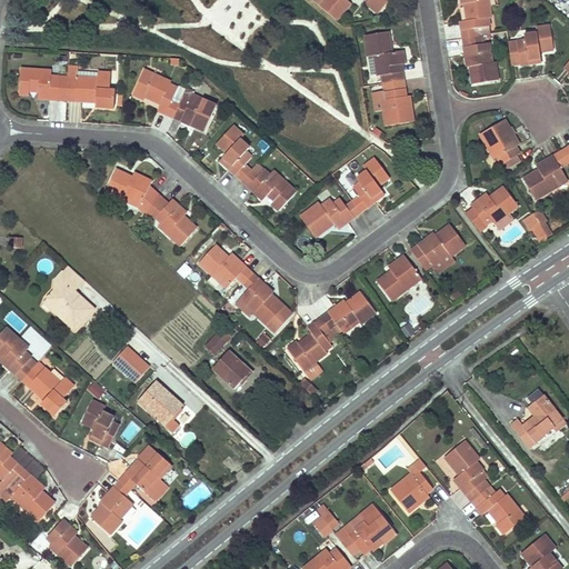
[(320,0),(318,3),(336,18),(349,2),(347,0),(320,0)]
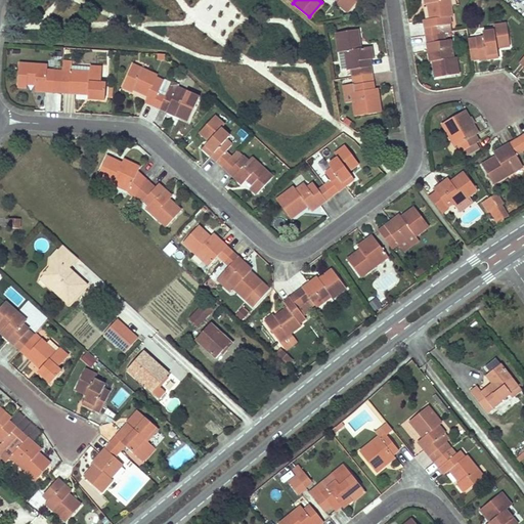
[(336,0),(336,1),(347,10),(356,0),(336,0)]
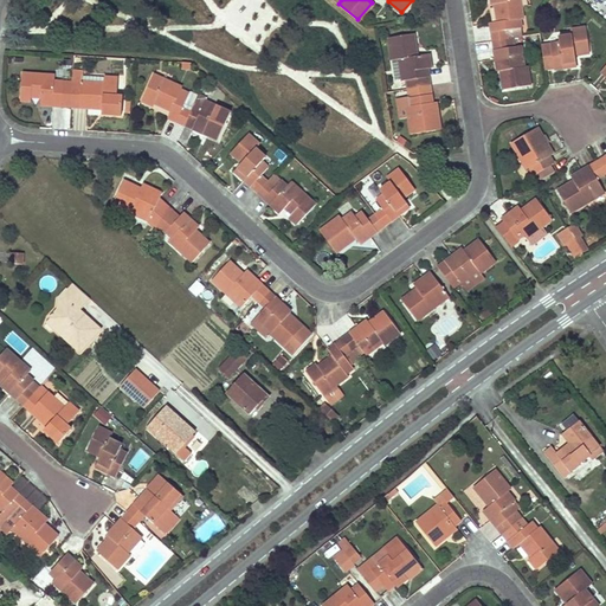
[(491,39),(504,37),(504,30),(520,27),(519,18),(521,18),(517,0),(490,0),(491,4),(494,2),(496,21),(489,21),(491,39)]
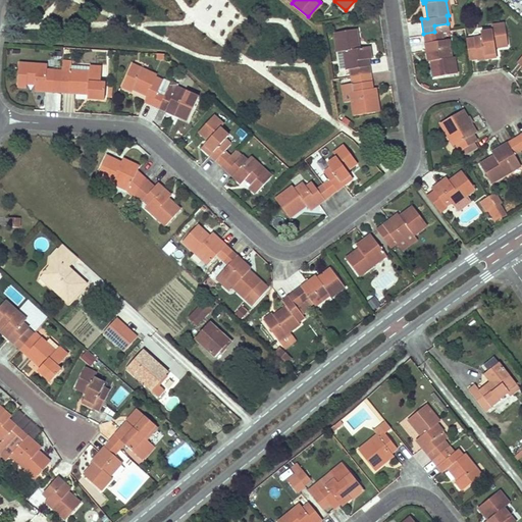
[(478,0),(475,0),(471,5),(475,9),(481,2),(478,0)]
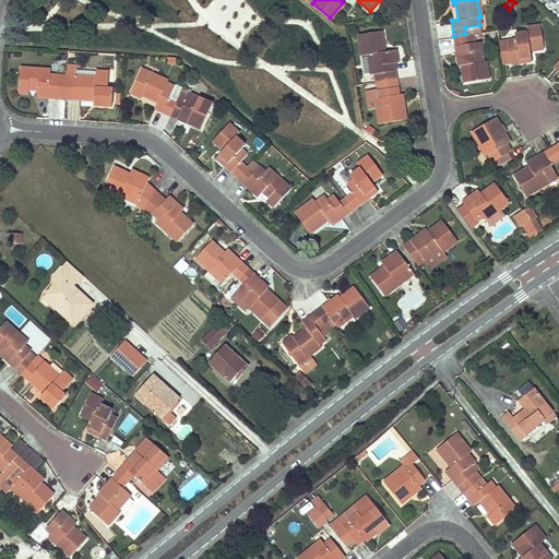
[(526,31),(497,36),(501,63),(510,62),(510,63),(531,59),(530,49),(543,47),(538,24),(525,26),(526,31)]
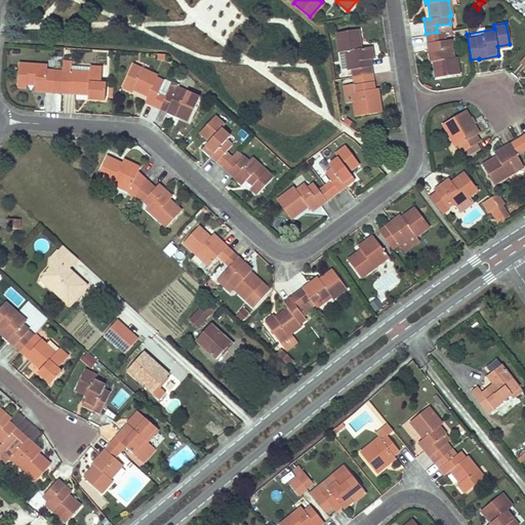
[(352,68),(353,76),(371,72),(370,65),(370,58),(372,57),(370,45),(360,46),(358,29),(336,32),(340,68),(348,67),(348,68),(352,68)]
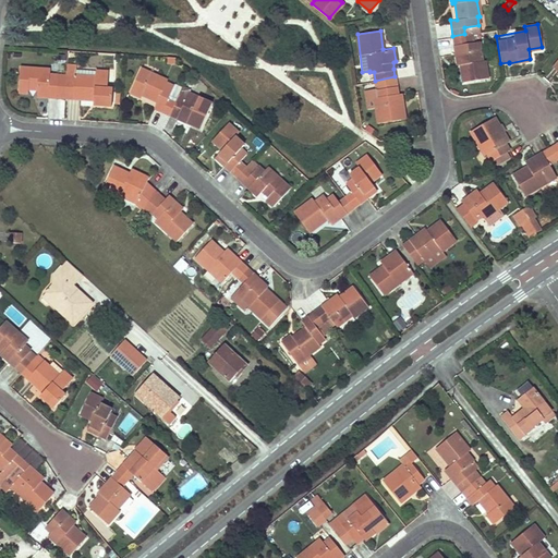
[(464,34),(452,36),(457,64),(460,64),(462,81),(487,77),(484,59),(481,59),(477,40),(473,41),(472,33),(464,34)]
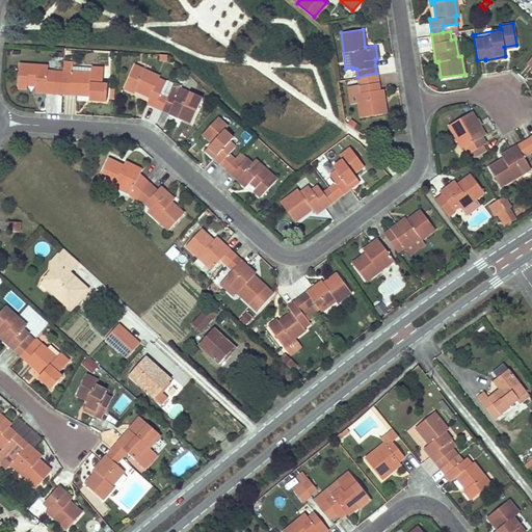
[(69,91),(70,92),(89,94),(88,98),(106,99),(106,83),(102,83),(103,68),(72,65),(72,61),(63,61),(62,72),(71,72),(69,91)]
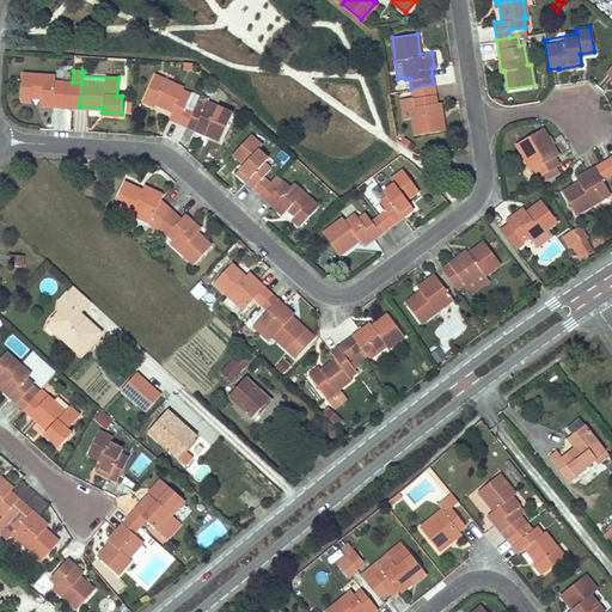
[(22,72),(19,101),(30,101),(31,97),(42,97),(41,103),(71,105),(72,83),(55,80),(55,74),(22,72)]
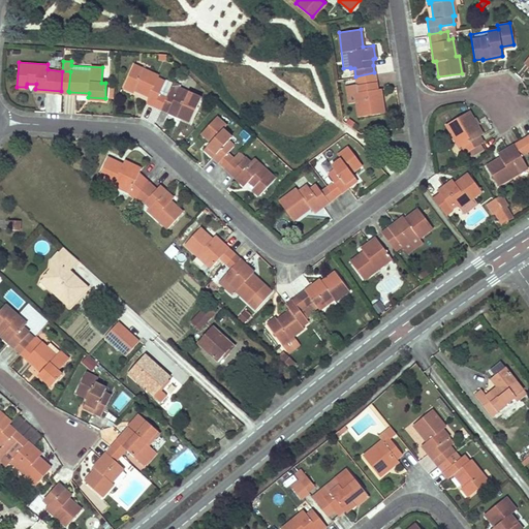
[(133,64),(123,86),(133,91),(134,89),(148,95),(146,101),(159,107),(164,96),(172,81),(165,78),(163,80),(156,78),(158,74),(133,64)]
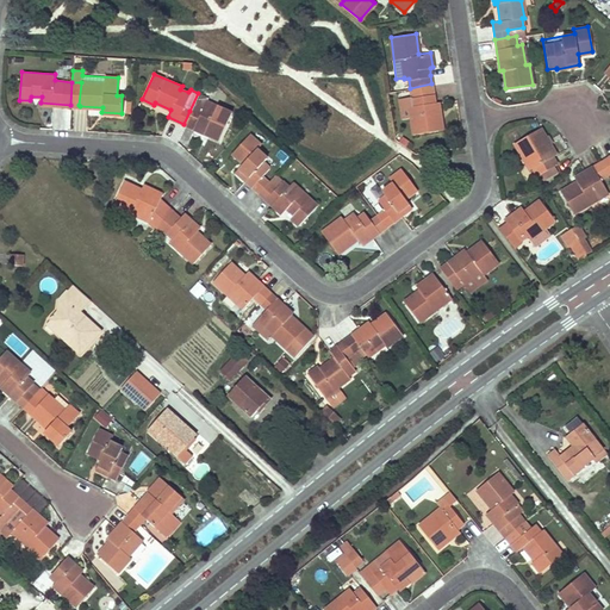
[(72,82),(70,105),(79,105),(81,82),(72,82)]
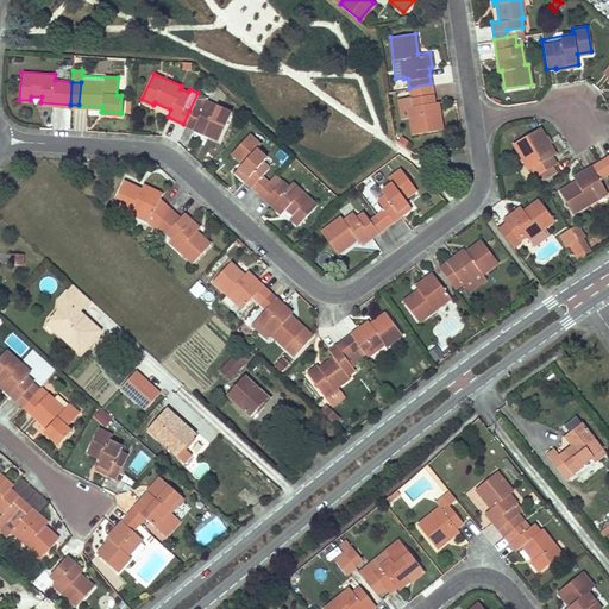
[(431,83),(409,88),(410,96),(410,98),(412,105),(408,106),(409,117),(412,133),(441,129),(438,101),(433,101),(431,83)]
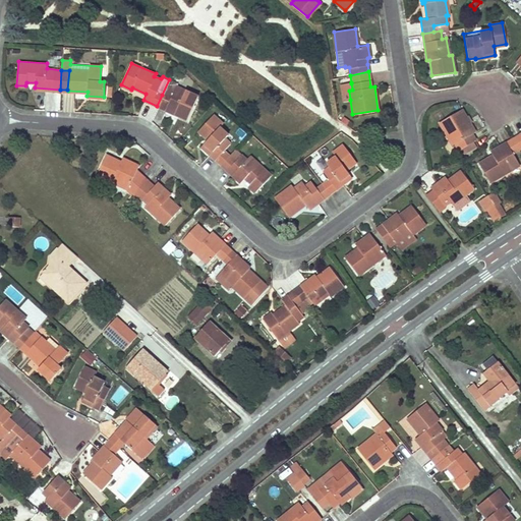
[(162,95),(157,106),(186,119),(196,95),(175,85),(176,82),(169,79),(162,95)]
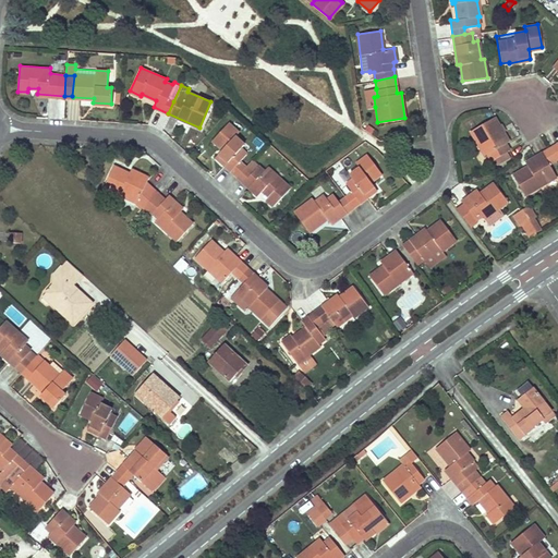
[(377,96),(376,89),(364,91),(367,108),(375,107),(374,97),(377,96)]
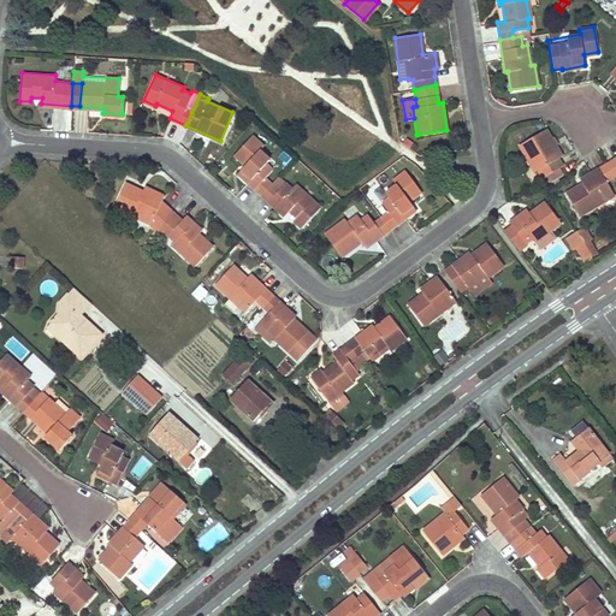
[(545,129),(519,144),(534,171),(537,169),(542,177),(561,165),(557,157),(561,154),(545,129)]
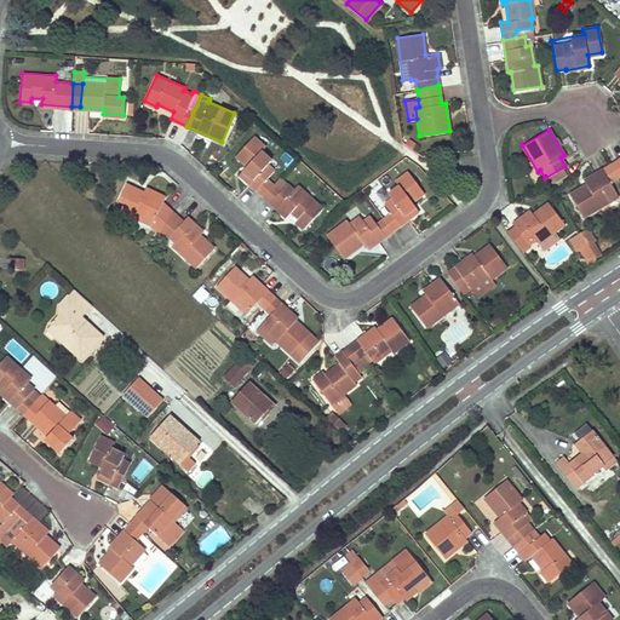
[(252,136),(236,155),(246,165),(239,173),(256,189),(265,178),(274,170),(267,164),(270,159),(260,149),(264,145),(252,136)]
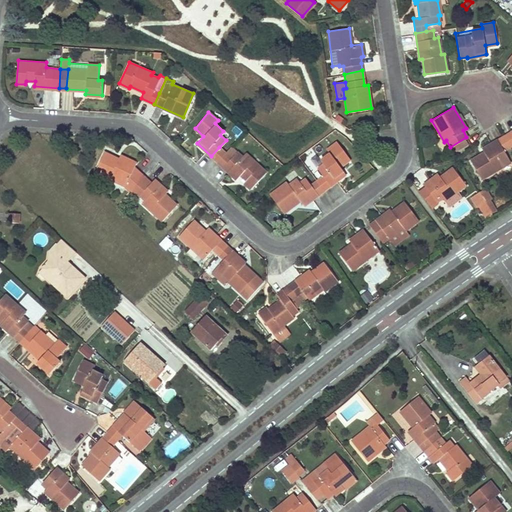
[(511,134),(510,131),(503,135),(509,145),(511,143),(511,134)]
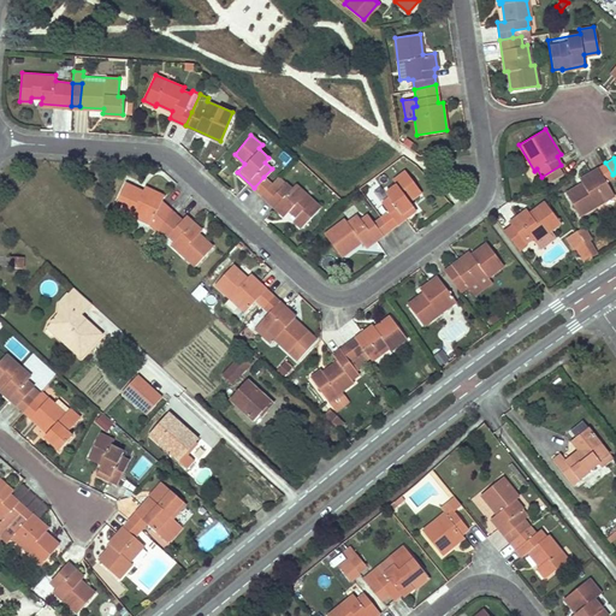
[(605,163),(598,166),(605,179),(612,175),(605,163)]
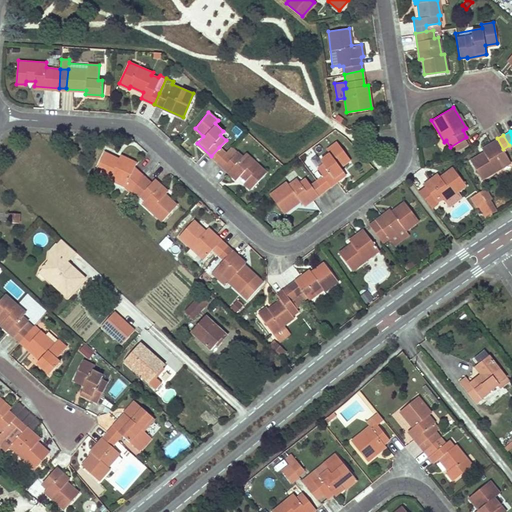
[(484,151),(470,159),(481,177),(510,161),(503,149),(497,138),(481,148),(484,151)]
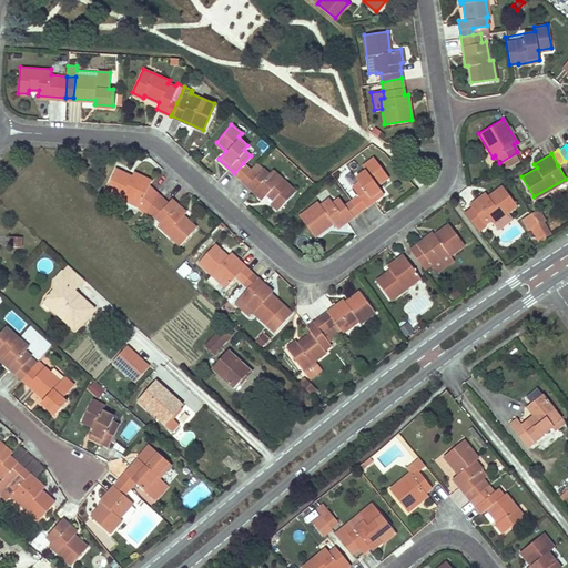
[(357,181),(352,185),(357,193),(365,204),(382,192),(376,183),(387,175),(373,156),(362,165),(364,170),(354,178),(357,181)]
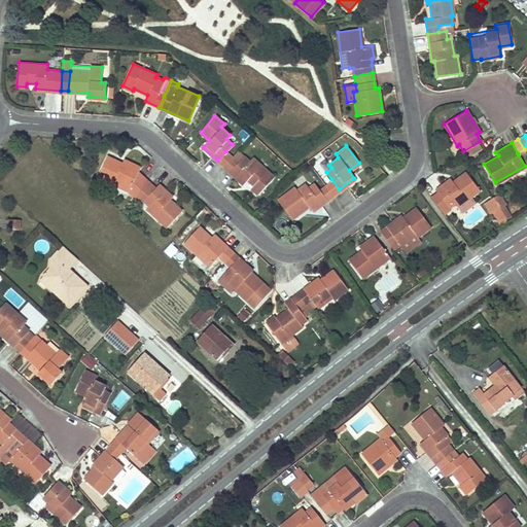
[(237,162),(243,155),(237,149),(232,156),(237,162)]
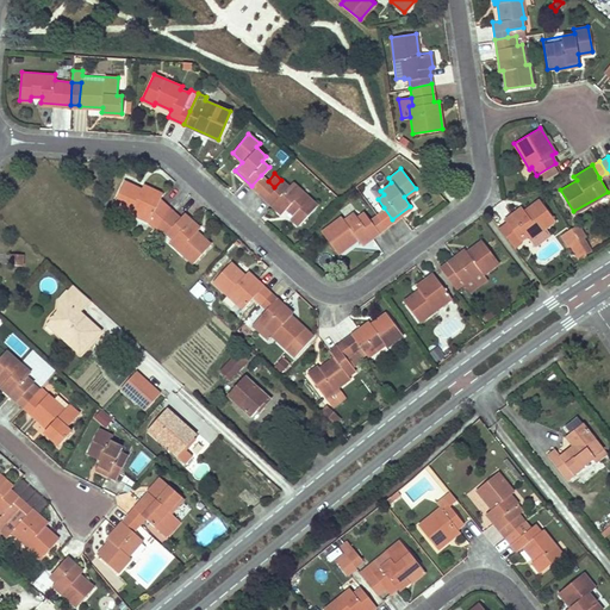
[(261,175),(251,186),(257,192),(267,181),(261,175)]
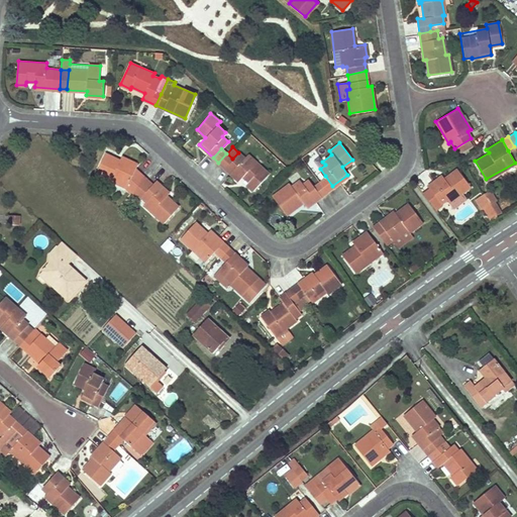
[(226,153),(218,163),(238,181),(242,176),(248,182),(246,184),(252,189),(268,173),(247,154),(244,158),(238,152),(232,159),(227,153),(226,153)]
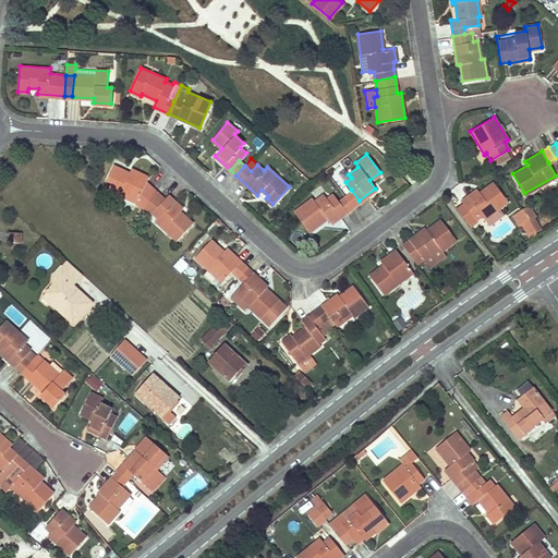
[(113,166),(104,186),(136,202),(137,199),(145,206),(158,192),(145,181),(147,177),(130,169),(128,172),(113,166)]
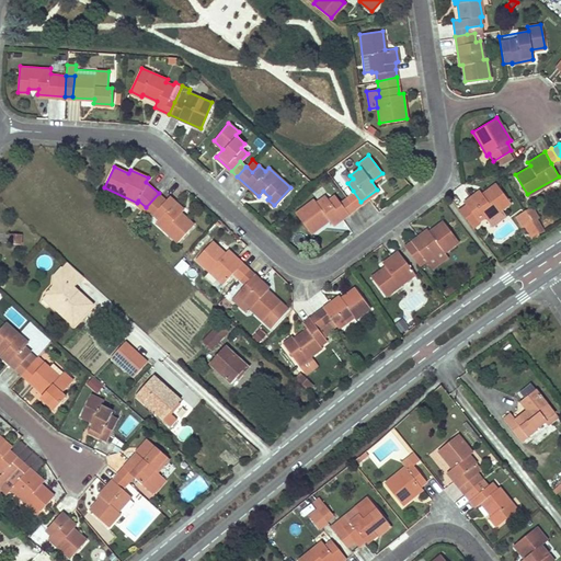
[(459,210),(471,227),(484,217),(485,219),(500,209),(510,202),(495,183),(481,194),(479,191),(462,202),(466,205),(459,210)]
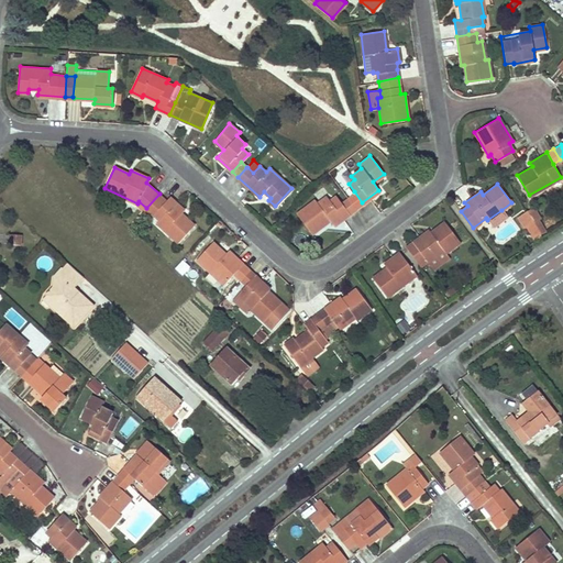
[(354,191),(346,197),(355,208),(362,202),(354,191)]
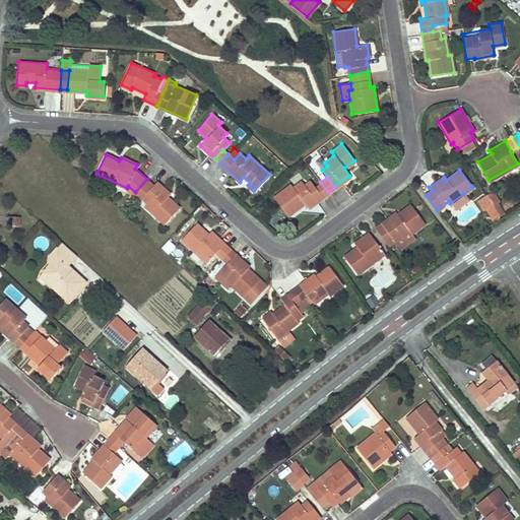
[(135,192),(133,195),(139,200),(141,198),(146,202),(144,204),(165,222),(180,207),(168,196),(170,193),(157,181),(153,184),(147,179),(135,192)]
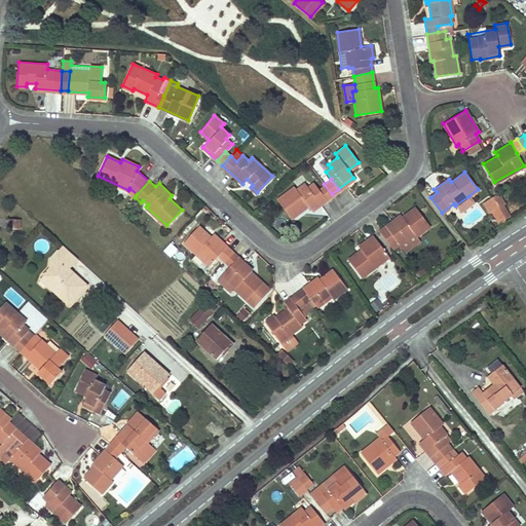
[(294,185),(276,198),(291,218),(307,204),(311,210),(326,198),(318,188),(313,182),(307,185),(305,183),(297,188),(294,185)]
